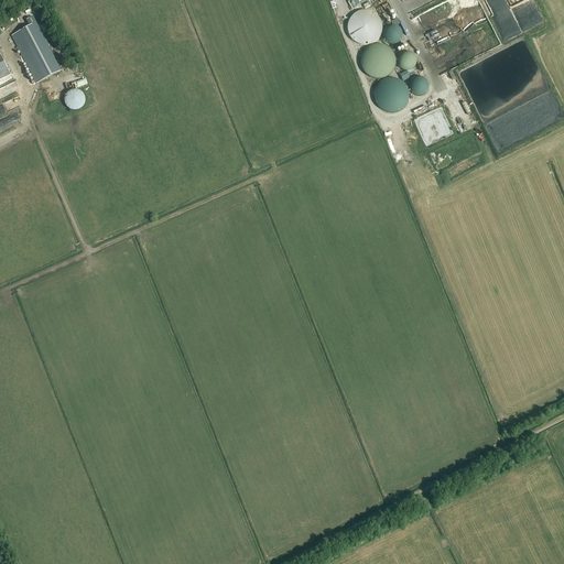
[(371,12),(367,11),(364,11),(360,12),(357,13),(354,15),(350,19),(349,21),(348,25),(347,29),(348,32),(349,36),(351,40),(354,42),(357,44),(360,45),(365,46),(368,45),(371,44),(375,43),(378,40),(380,38),(381,34),(382,30),(382,26),(381,23),(379,20),(377,17),(375,14),(371,12)]
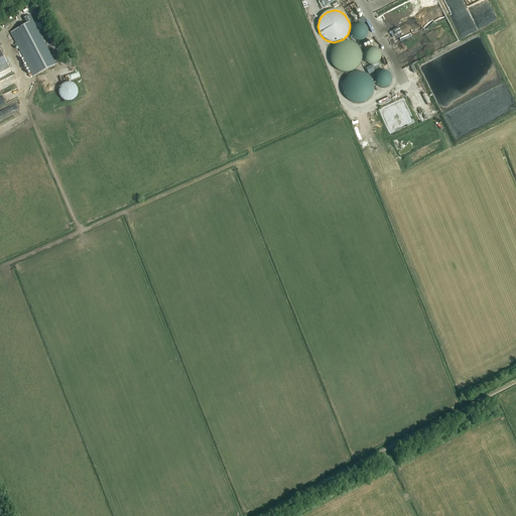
[(27,25),(10,34),(33,78),(55,67),(32,22),(30,18),(29,16),(25,18),(24,19),(27,25)]
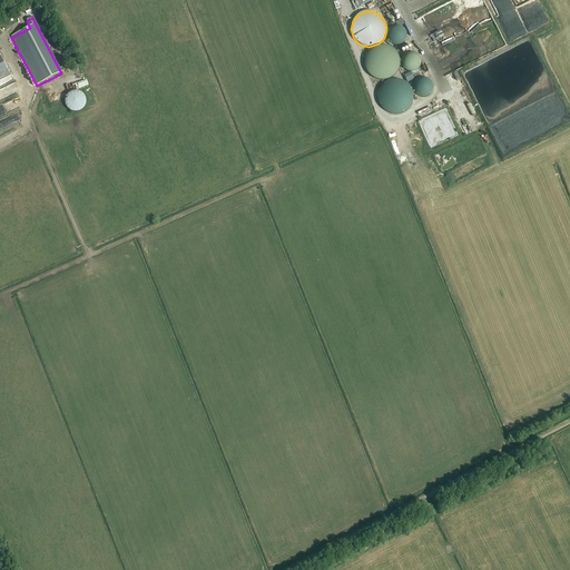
[(397,27),(393,27),(389,30),(387,35),(387,39),(390,42),(394,46),(399,46),(403,43),(405,40),(406,36),(405,31),(402,28),(397,27)]
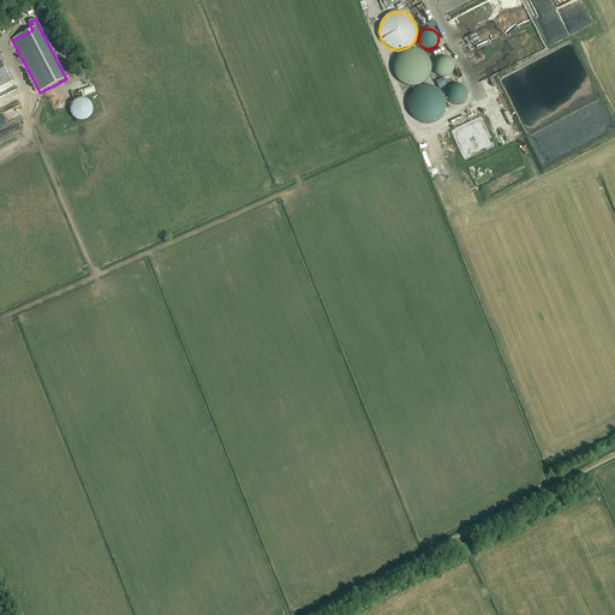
[(421,51),(416,49),(411,49),(406,51),(402,52),(399,55),(395,59),(394,64),(394,69),(394,72),(396,77),(399,81),(402,84),(406,85),(411,87),(416,87),(421,85),(424,82),(428,79),(430,75),(431,70),(431,65),(430,61),(428,57),(424,53),(421,51)]
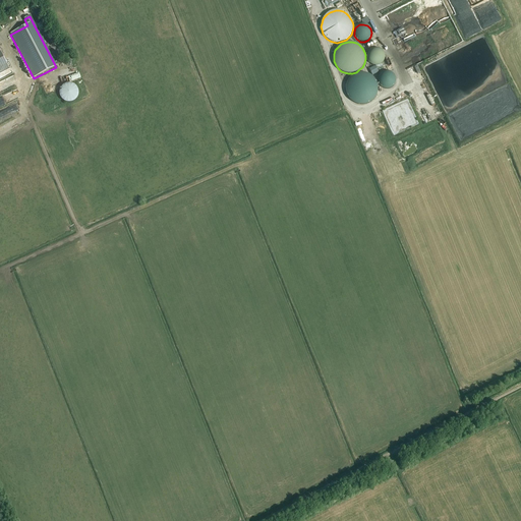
[(377,48),(373,48),(370,50),(368,52),(367,55),(367,58),(367,60),(369,63),(371,65),(374,65),(378,65),(381,64),(383,62),(385,59),(385,56),(384,53),(382,51),(380,49),(377,48)]
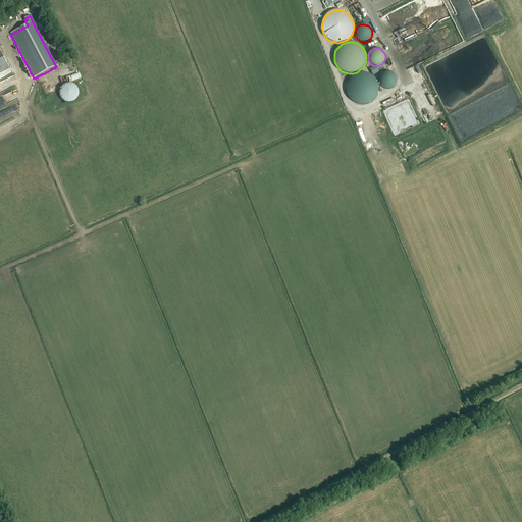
[(0,72),(9,69),(3,58),(0,51),(0,72)]
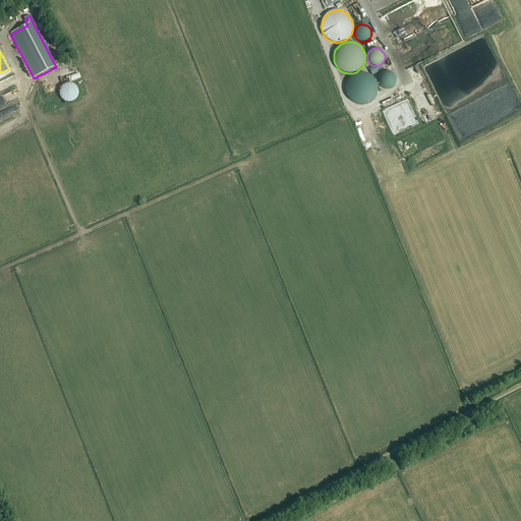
[(375,66),(369,69),(372,75),(379,73),(375,66)]
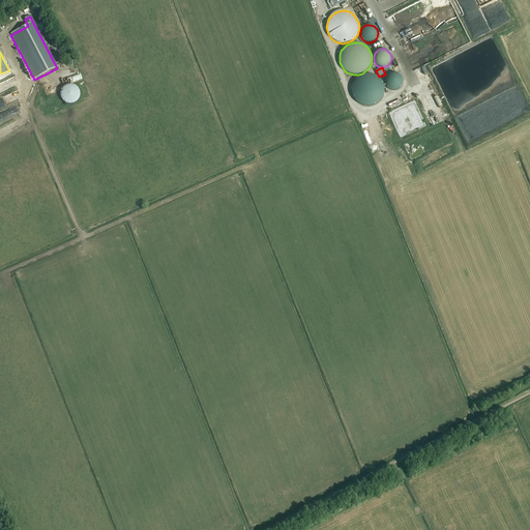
[(394,71),(390,72),(387,75),(385,78),(384,81),(385,85),(387,88),(390,89),(394,90),(398,89),(401,86),(402,83),(402,79),(401,76),(398,74),(394,71)]
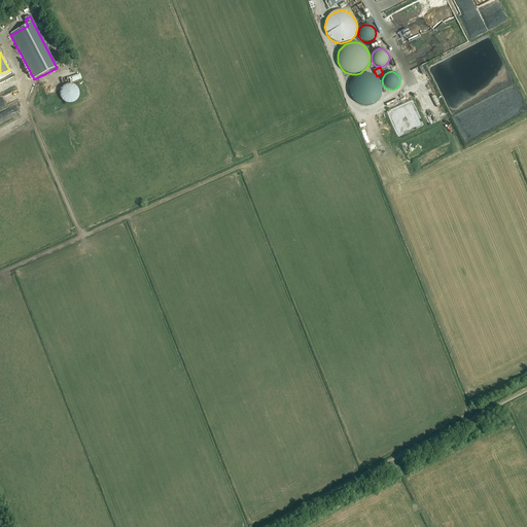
[(382,91),(382,86),(381,83),(379,79),(376,77),(373,75),(370,74),(365,74),(362,74),(358,75),(355,77),(353,80),(351,83),(350,88),(350,91),(351,95),(352,98),(354,101),(357,103),(361,105),(364,106),(369,106),(372,105),(375,103),(378,101),(380,98),(382,94),(382,91)]
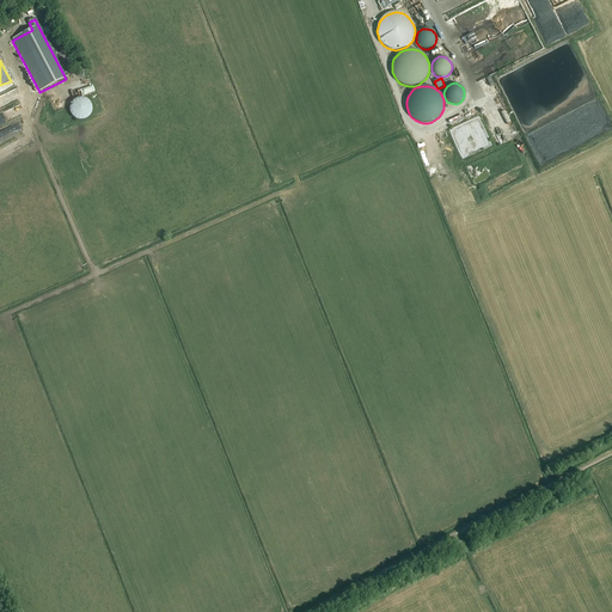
[(69,111),(72,116),(74,118),(79,121),(83,121),(87,118),(90,116),(92,111),(92,108),(91,103),(87,101),(84,98),(79,98),(75,101),(72,103),(69,106),(69,111)]
